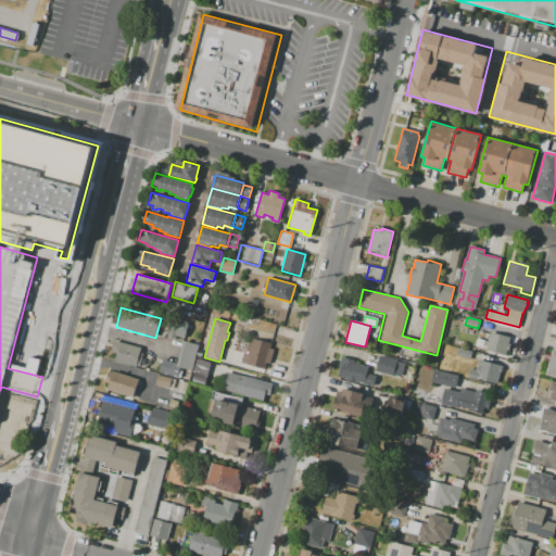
[(165,337),(169,323),(188,328),(185,339),(178,337),(177,340),(165,337)]
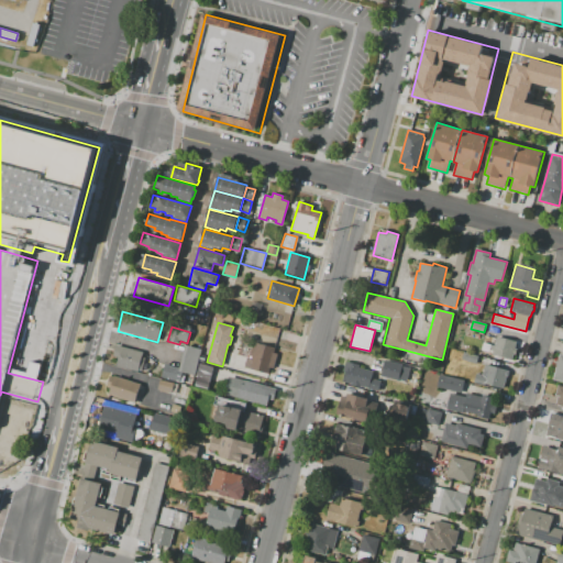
[(497,335),(516,341),(515,348),(518,349),(516,354),(512,353),(510,363),(492,359),(493,351),(490,350),(492,344),(495,345),(497,335)]
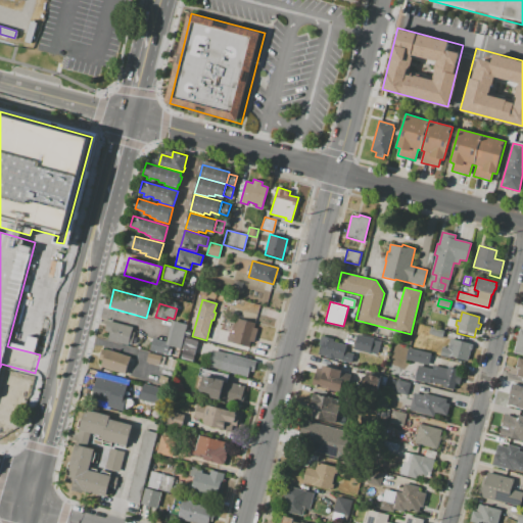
[(255,323),(254,327),(257,328),(253,342),(250,341),(247,352),(226,346),(234,318),(255,323)]
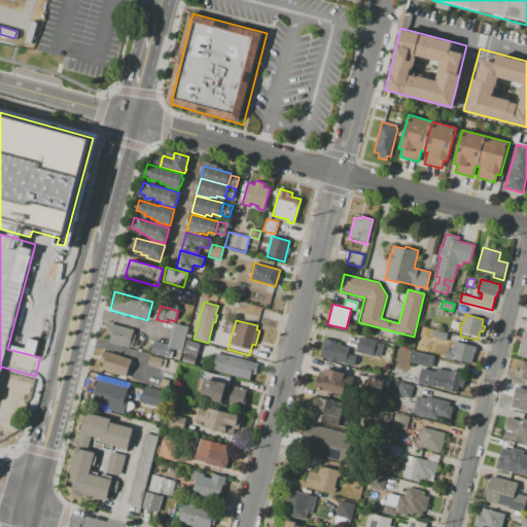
[(153,341),(168,345),(174,322),(188,326),(181,352),(174,350),(171,359),(149,353),(153,341)]
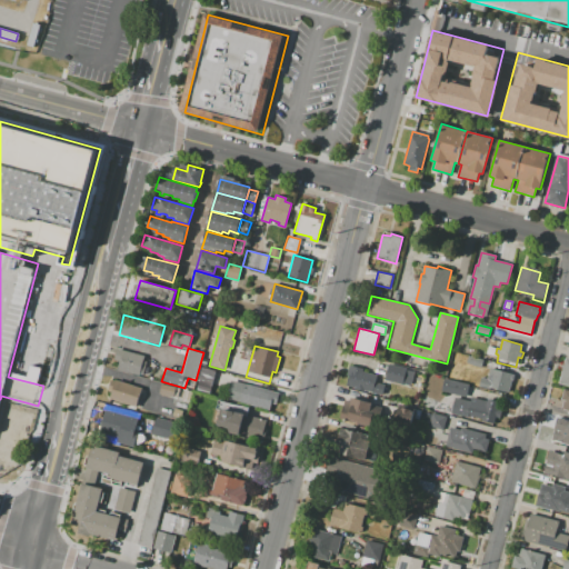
[(252,349),(249,358),(242,356),(245,348),(252,349)]
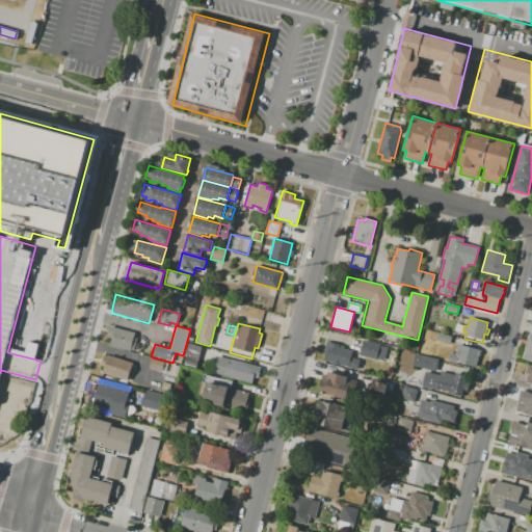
[(134,351),(131,350),(130,351),(109,346),(111,338),(106,337),(109,326),(135,334),(134,337),(138,337),(134,351)]
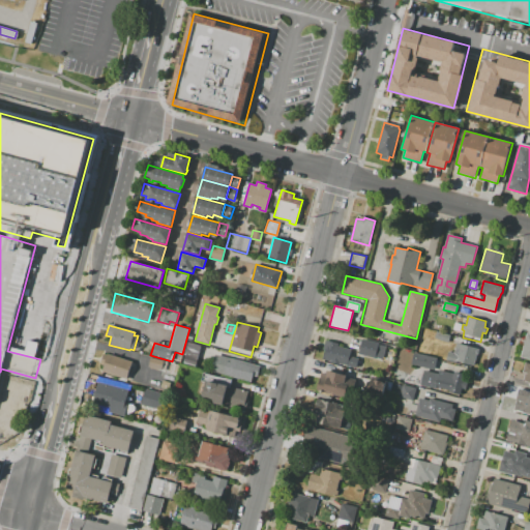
[(450,335),(448,343),(435,340),(437,332),(450,335)]
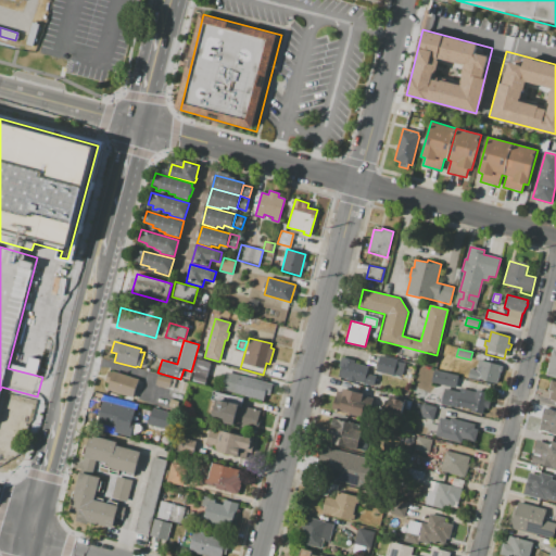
[(555,377),(545,375),(548,361),(546,361),(548,354),(551,354),(552,350),(555,350),(555,377)]
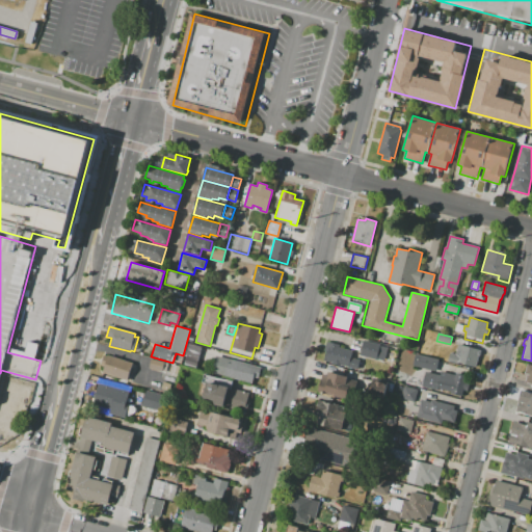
[(380,344),(376,360),(360,355),(364,340),(380,344)]
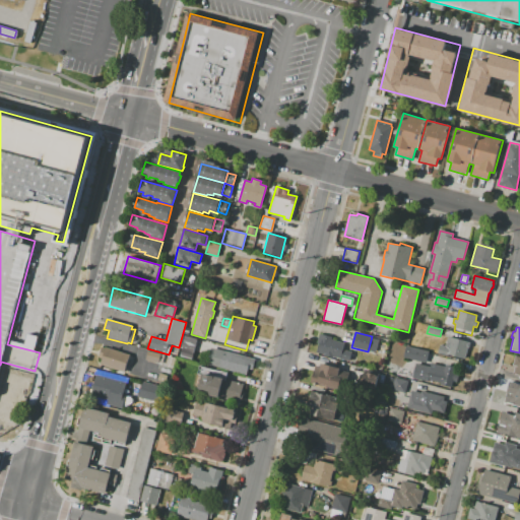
[(319,333),(332,336),(331,339),(344,342),(342,349),(351,351),(349,361),(333,356),(332,359),(323,355),(323,354),(316,352),(318,343),(317,343),(319,333)]
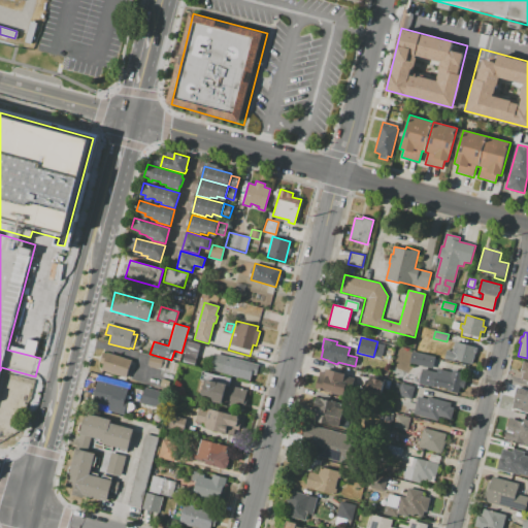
[(200,343),(195,366),(182,363),(188,340),(200,343)]
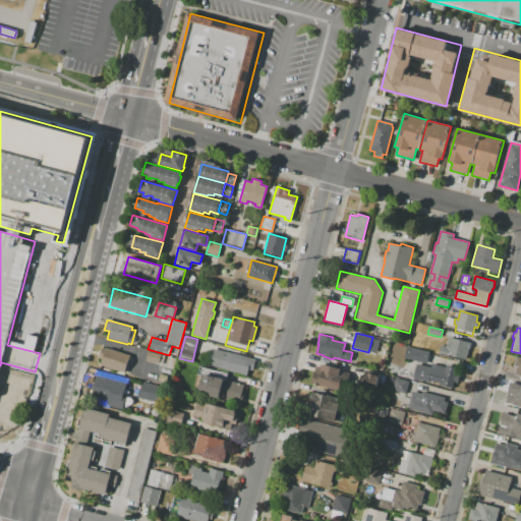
[(438,353),(440,345),(447,347),(449,337),(471,343),(469,349),(468,349),(465,360),(438,353)]
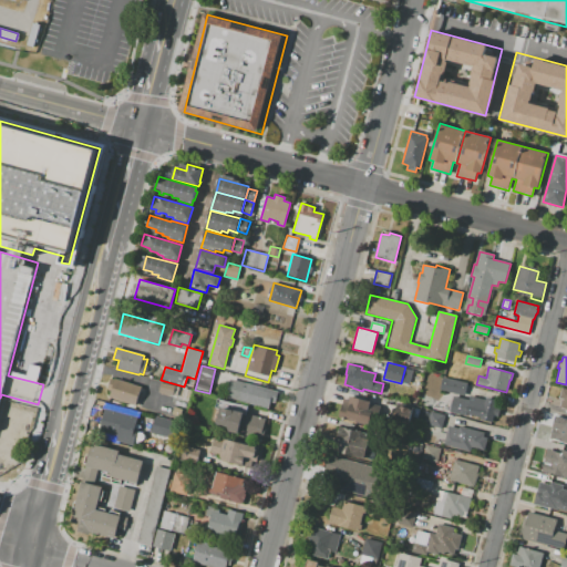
[(465,395),(440,389),(443,377),(468,383),(465,395)]
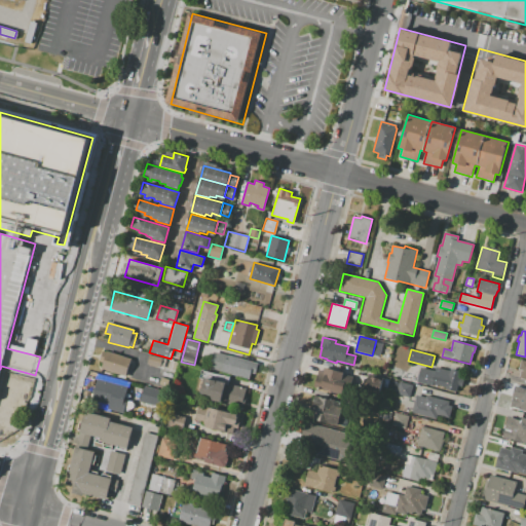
[(130,359),(126,376),(101,369),(103,363),(100,362),(103,351),(107,352),(107,351),(130,359)]
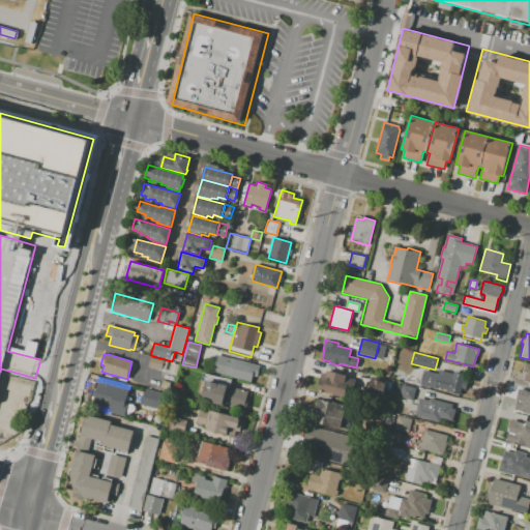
[(215,354),(260,366),(257,377),(253,376),(251,383),(211,372),(215,354)]
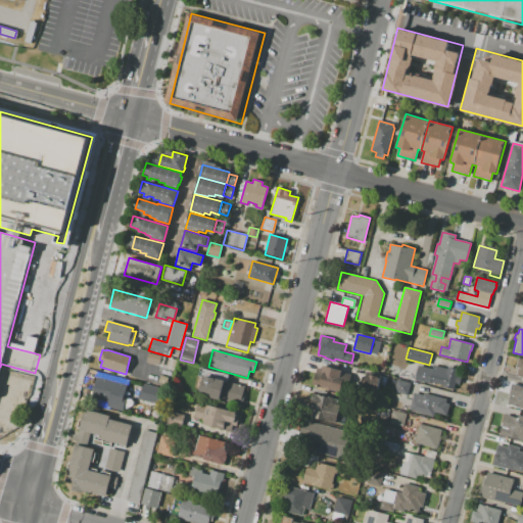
[(149,353),(161,357),(159,366),(147,362),(149,353)]
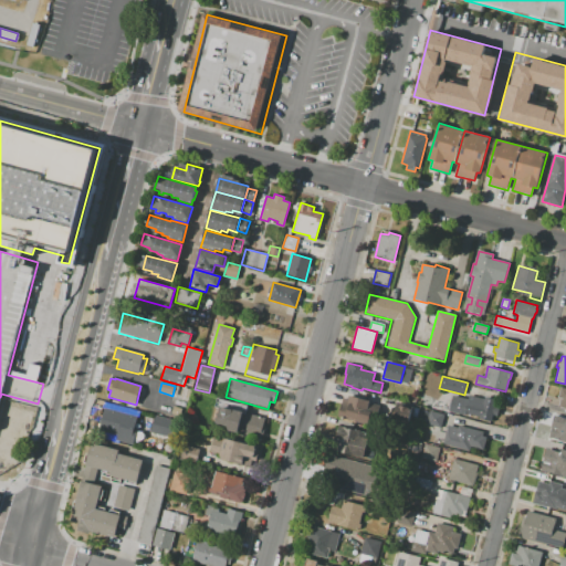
[(555,406),(565,408),(565,388),(561,387),(555,406)]
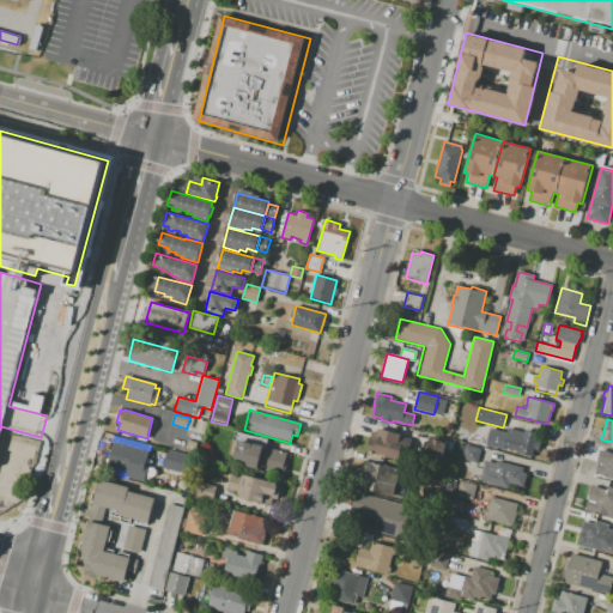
[(198,420),(207,423),(205,432),(195,430),(198,420)]
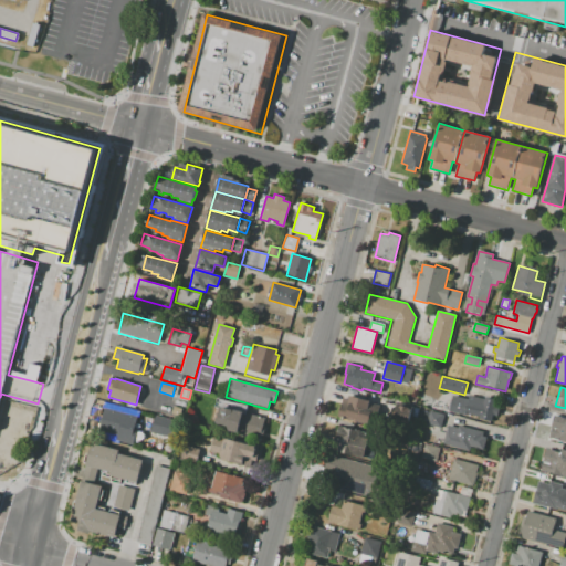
[(348,395),(370,401),(369,404),(379,406),(378,415),(371,412),(368,426),(338,418),(343,398),(347,399),(348,395)]
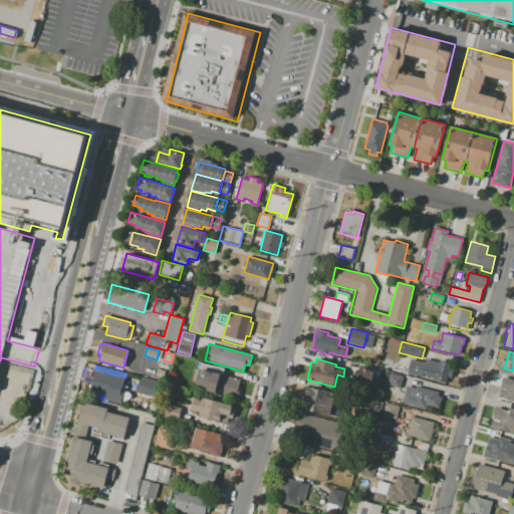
[(407,372),(411,358),(425,362),(426,358),(440,361),(440,360),(451,363),(450,369),(453,370),(451,378),(448,377),(446,382),(435,380),(436,378),(423,375),(423,376),(407,372)]
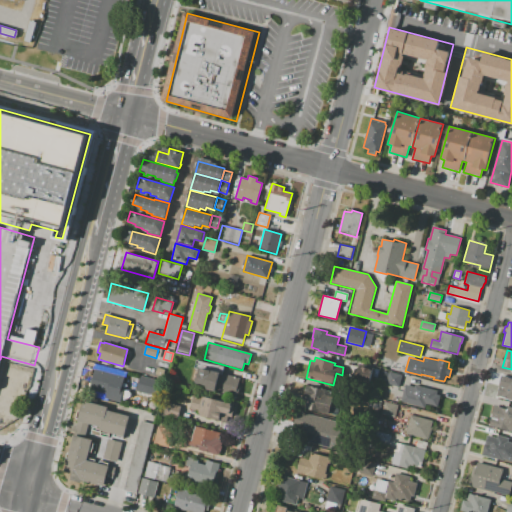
[(156,359),(168,362),(166,369),(154,365),(156,359)]
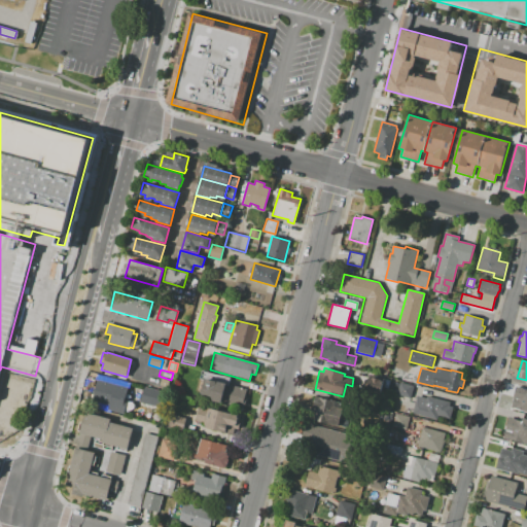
[(147,374),(161,378),(159,384),(145,381),(147,374)]
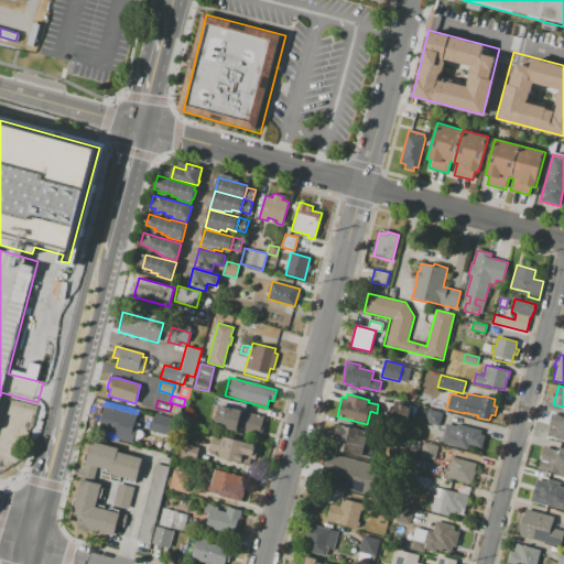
[(411,404),(409,415),(392,412),(396,401),(411,404)]
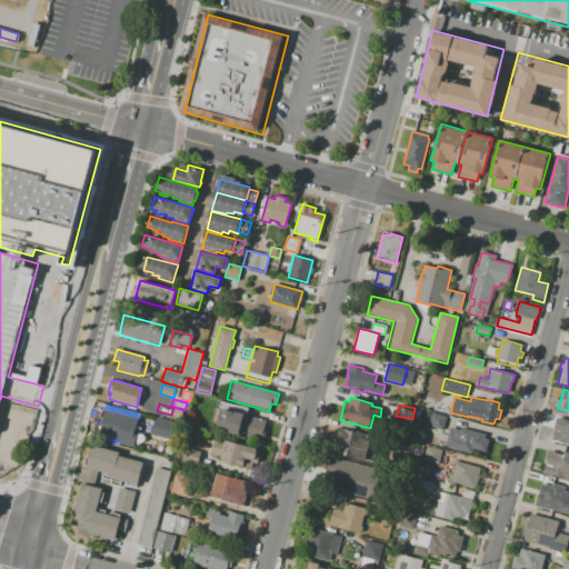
[(175,408),(182,410),(180,419),(172,417),(175,408)]
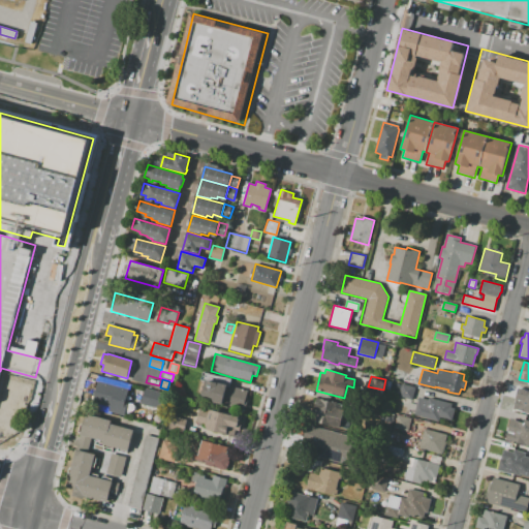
[(248,391),(243,409),(223,404),(223,405),(212,402),(213,398),(203,396),(208,379),(248,391)]
